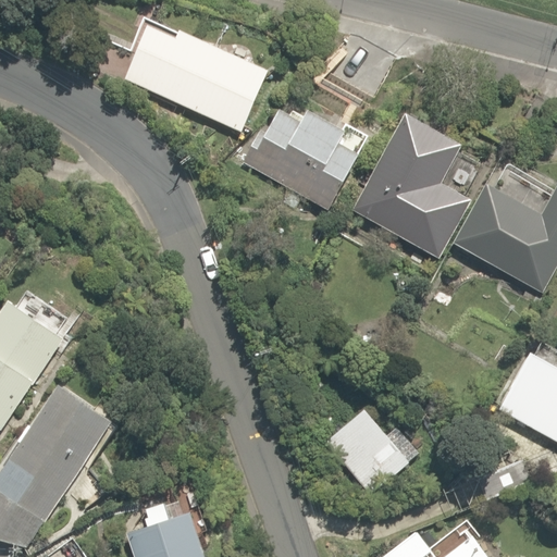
[(126,79),(244,132),(271,70),(183,31),(180,38),(151,26),(126,79)]
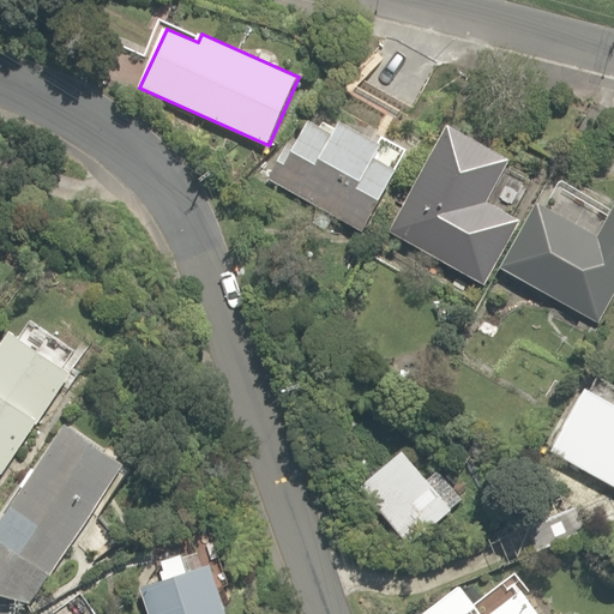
[(269,179),(363,232),(410,149),(384,136),(379,143),(342,122),(335,134),(309,121),(296,146),(289,143),(269,179)]
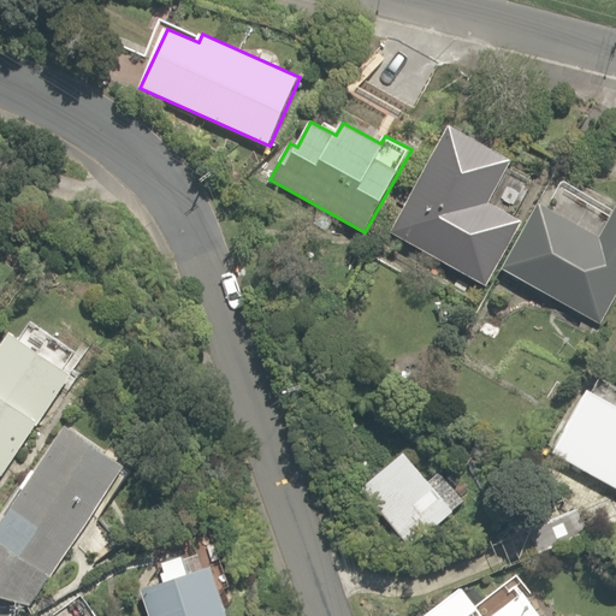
[(391,232),(487,286),(523,220),(490,202),(514,160),(451,126),(391,232)]
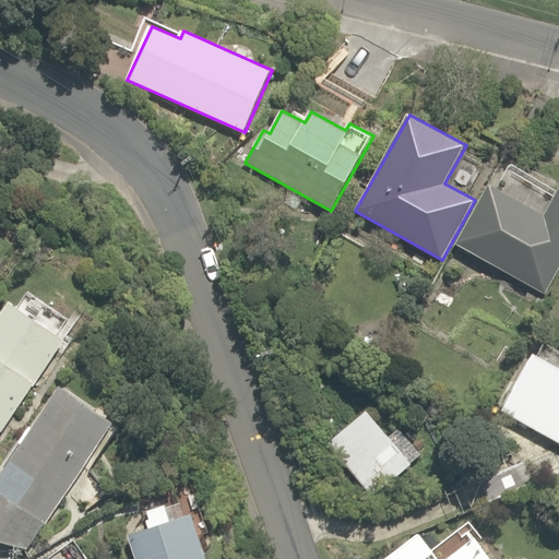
[(456,245),(546,294),(558,270),(558,188),(545,214),(489,183),(456,245)]
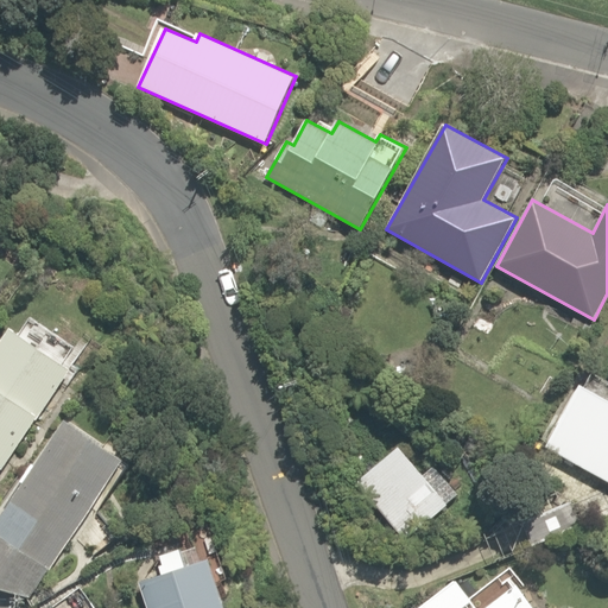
[(0,343),(0,464),(4,468),(73,369),(12,328),(0,343)]
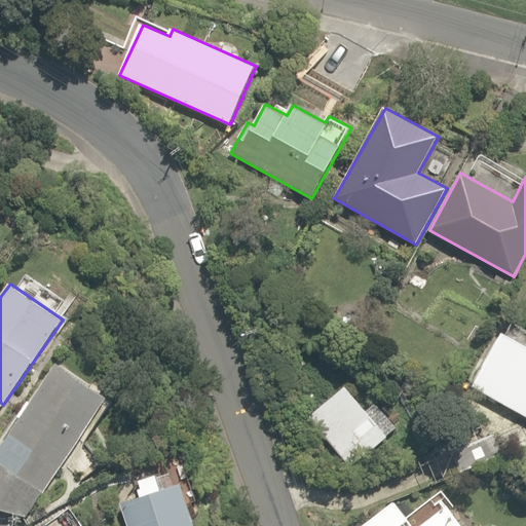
[(465,340),(477,347),(486,331),(476,325),(465,340)]
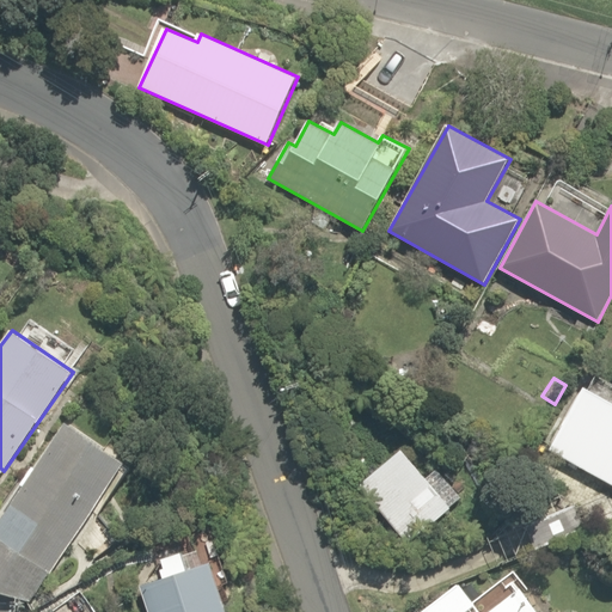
[(550,450),(611,485),(611,402),(586,387),(550,450)]
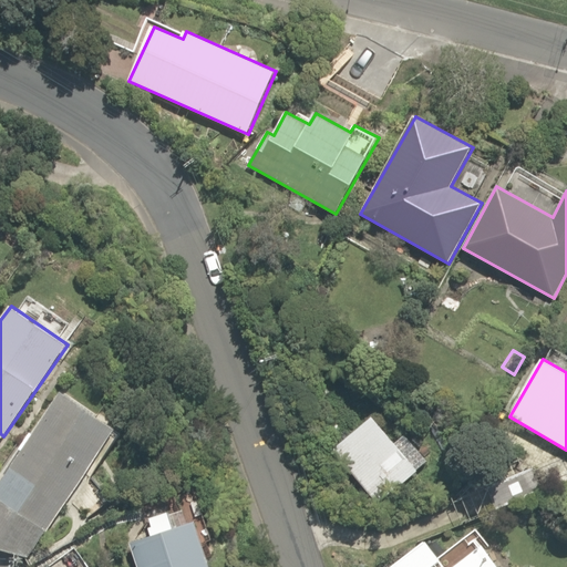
[(307,391),(317,402),(329,392),(318,381),(307,391)]
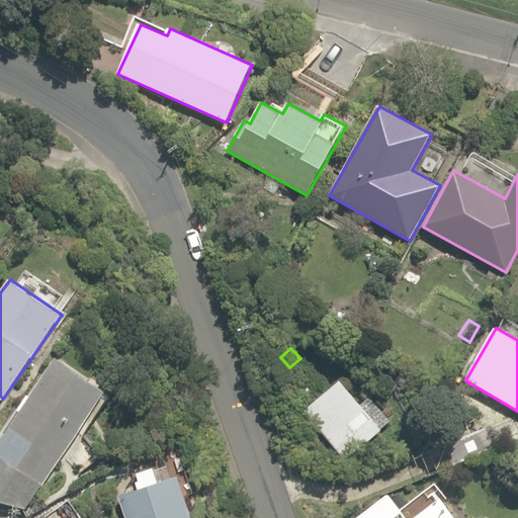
[(0,441),(0,501),(26,509),(107,392),(58,357),(0,441)]
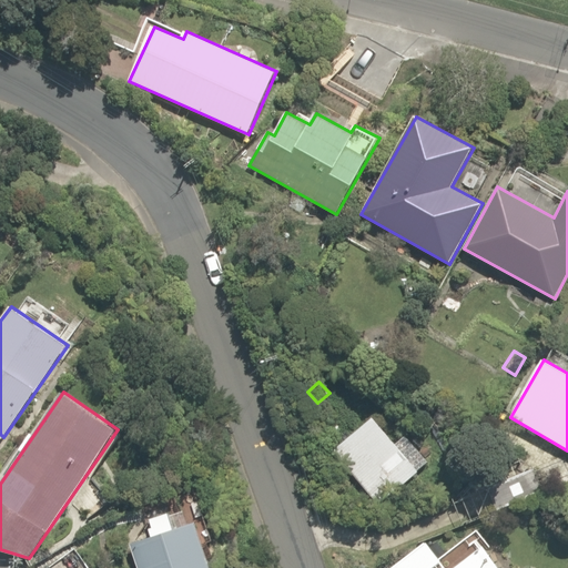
[(334,449),(378,505),(418,473),(417,470),(428,462),(406,435),(396,444),(373,417),(334,449)]
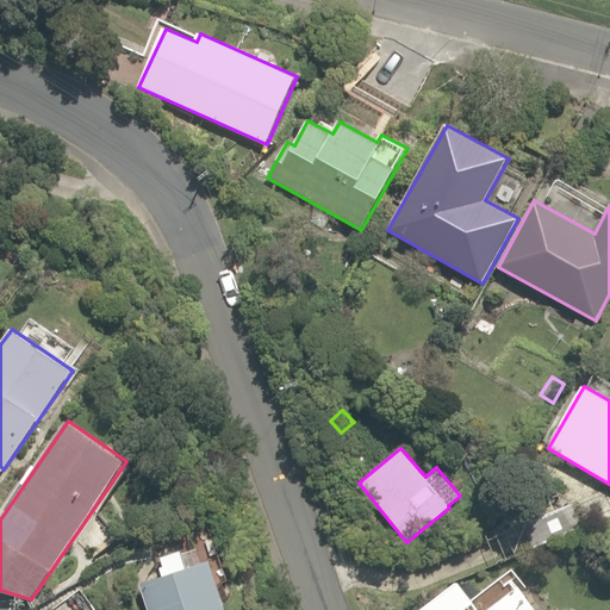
[(523,523),(534,548),(583,527),(573,503),(523,523)]
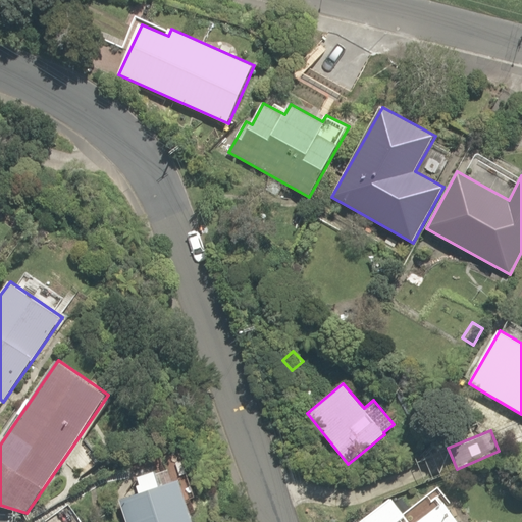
[(121,500),(128,521),(196,521),(183,479),(154,488),(153,483),(145,485),(147,491),(121,500)]
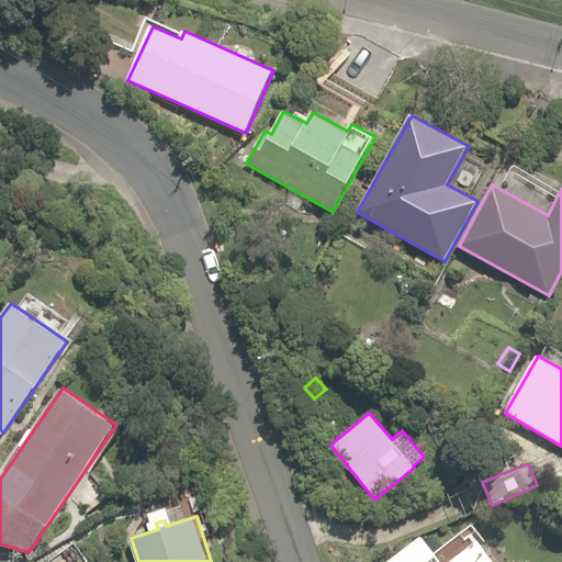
[(496,561),(480,539),(449,561),(441,561),(423,536),(386,561),(496,561)]
